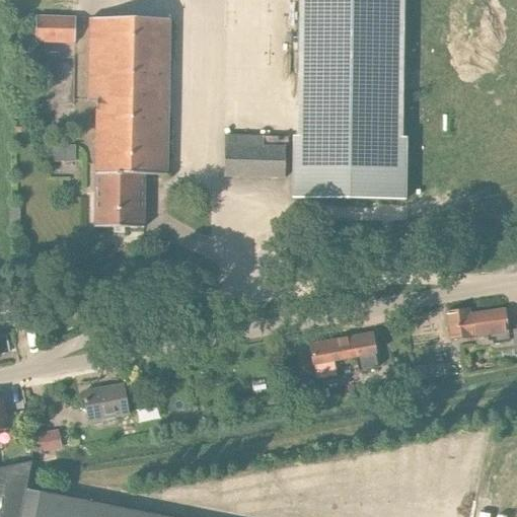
[(294,136),(293,198),(407,199),(407,198),(409,137),(403,137),(404,0),(300,0),(299,136),(294,136)]
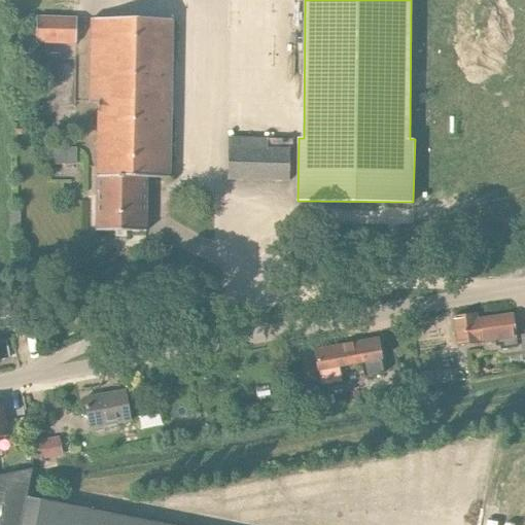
[(37,41),(65,42),(77,42),(77,15),(38,14),(37,41)]
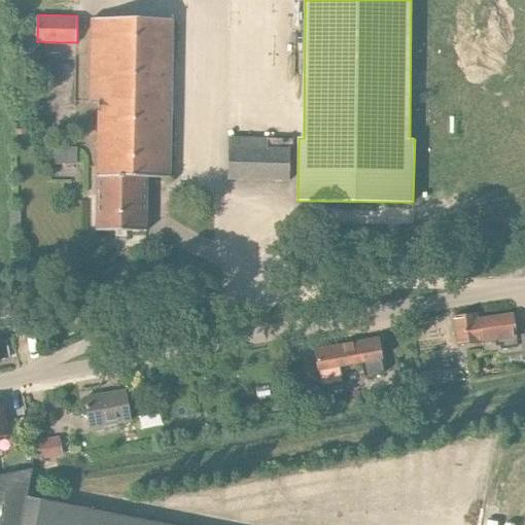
[(172,178),(174,18),(93,16),(92,102),(102,103),(97,231),(148,231),(149,177),(172,178)]
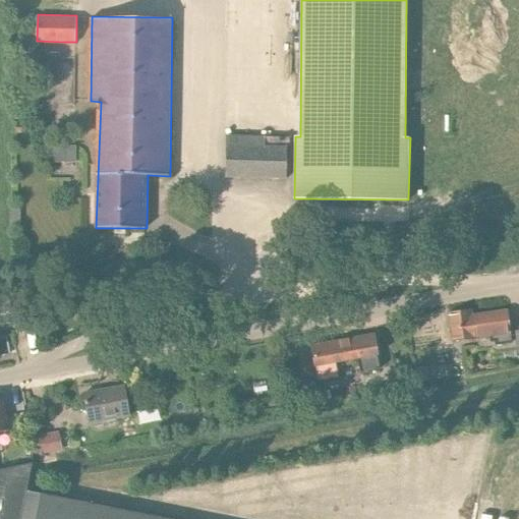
[(286,178),(288,137),(226,135),(225,178),(286,178)]
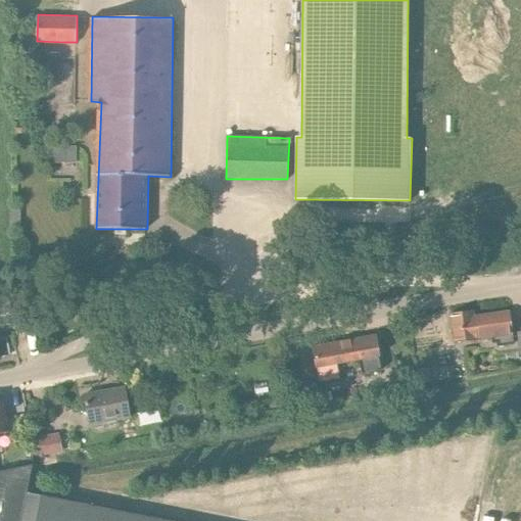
[(455,339),(477,336),(495,333),(498,342),(509,341),(509,336),(513,335),(509,310),(474,315),(474,311),(451,314),(455,339)]
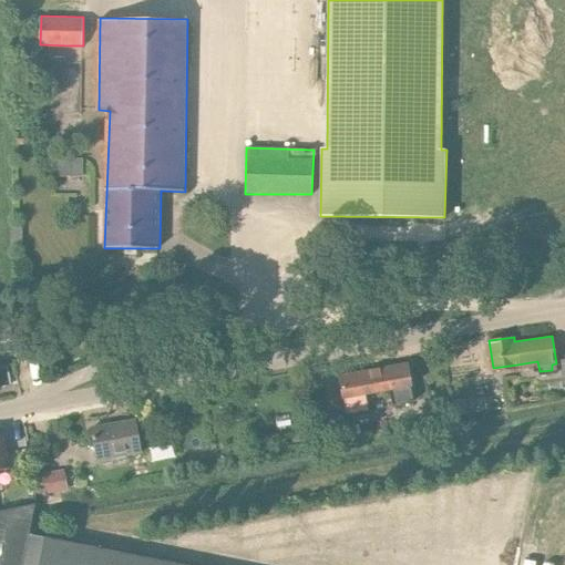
[(408,359),(339,371),(347,410),(369,407),(366,392),(389,389),(391,402),(414,398),(408,359)]
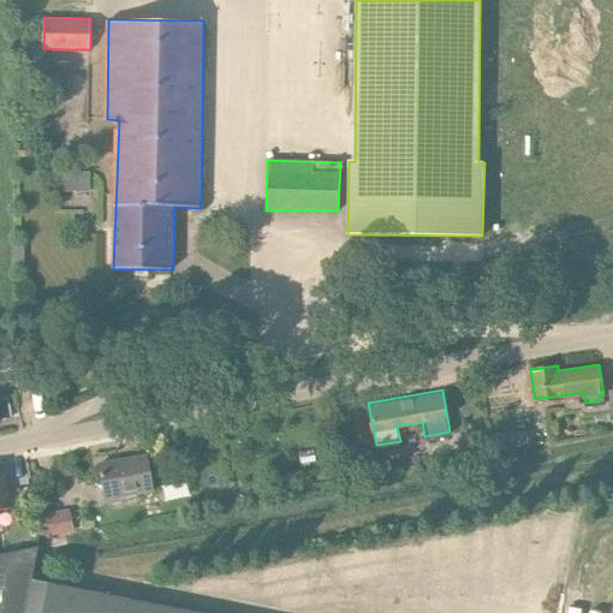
[(0,418),(11,416),(7,396),(0,396),(0,418)]
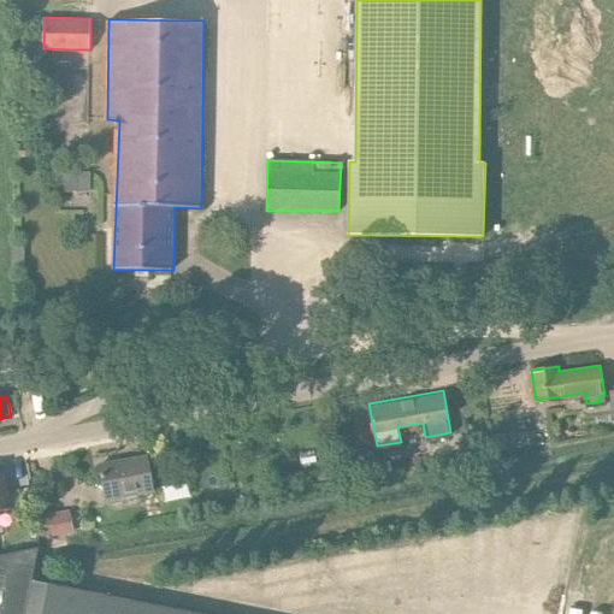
[(507,431),(496,432),(497,448),(508,447),(507,431)]
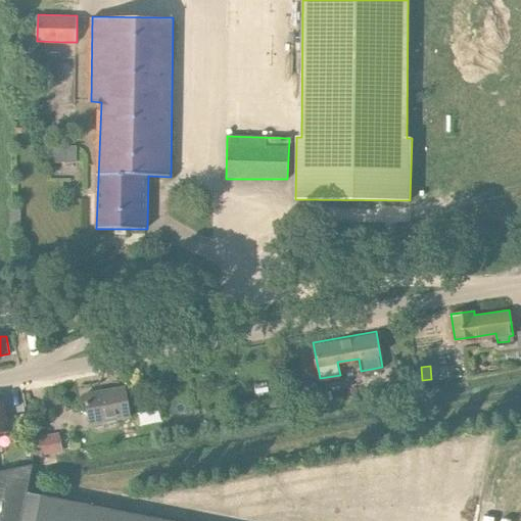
[(90,423),(129,417),(124,385),(85,392),(90,423)]
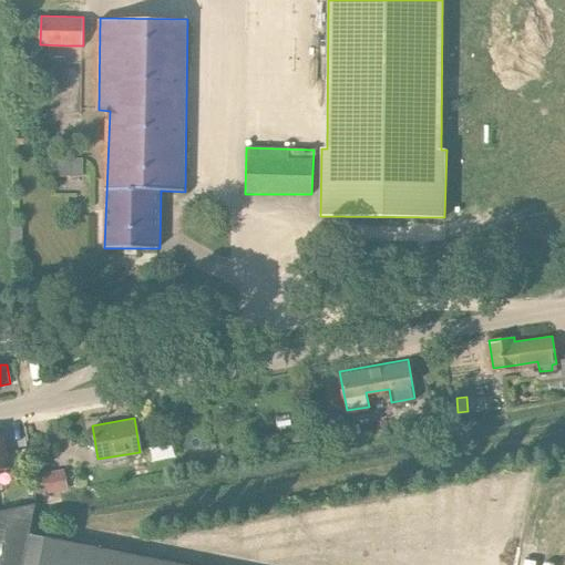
[(0,469),(9,468),(4,434),(0,434),(0,469)]
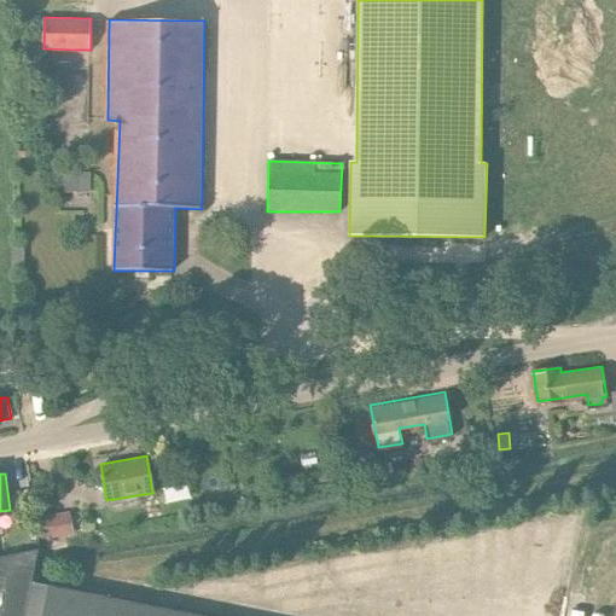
[(75,534),(71,512),(44,516),(47,538),(75,534)]
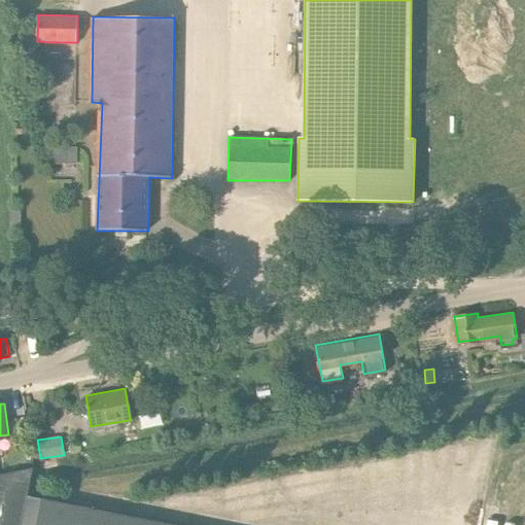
[(0,524),(173,524),(65,503),(27,495),(29,487),(34,467),(1,474),(0,474),(0,524)]
